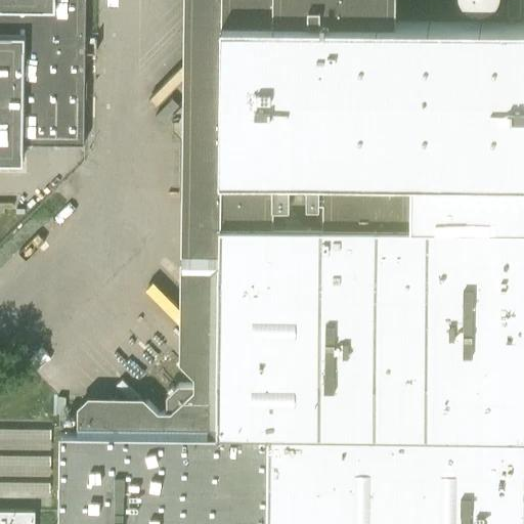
[(85,138),(85,82),(86,0),(0,0),(0,156),(24,156),(25,144),(23,144),(23,138),(85,138)]
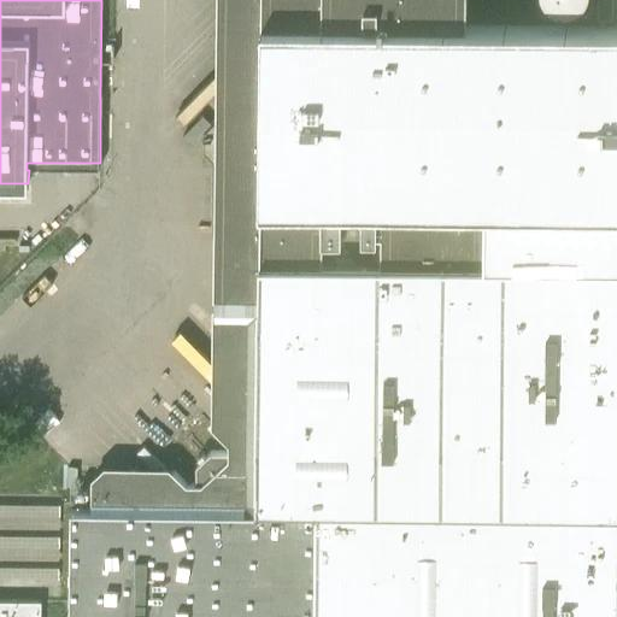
[(174,470),(170,466),(105,465),(92,477),(92,482),(92,510),(71,510),(69,616),(616,616),(616,27),(466,25),(466,0),(216,0),(211,425),(216,429),(229,442),(229,451),(211,451),(197,465),(197,483),(187,483),(174,470)]
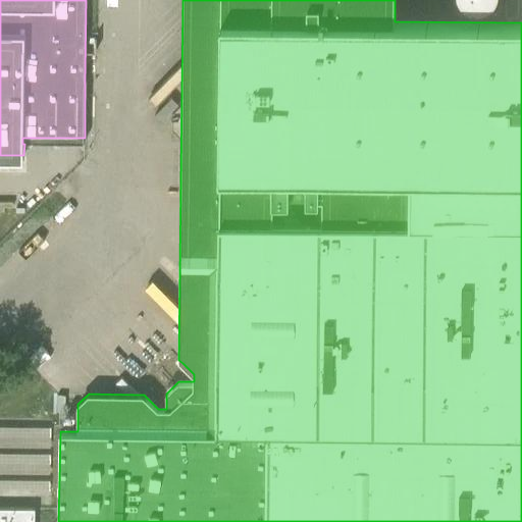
[(506,0),(506,15),(518,15),(518,0),(506,0)]
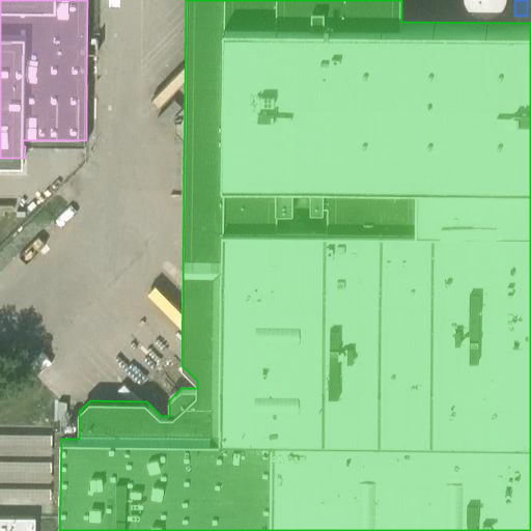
[(0,205),(0,214),(4,215),(4,211),(12,211),(12,206),(0,205)]
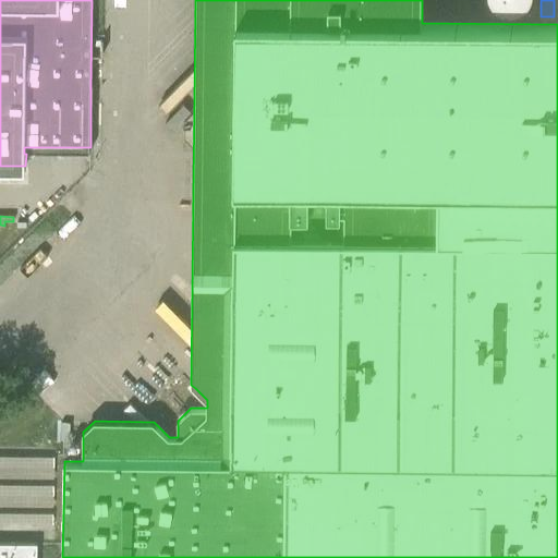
[(0,528),(55,529),(56,456),(0,455),(0,528)]
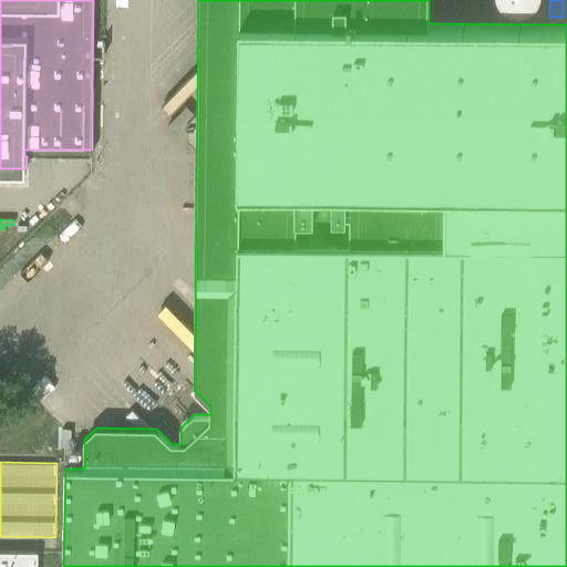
[(0,566),(38,566),(38,552),(0,550),(0,566)]
